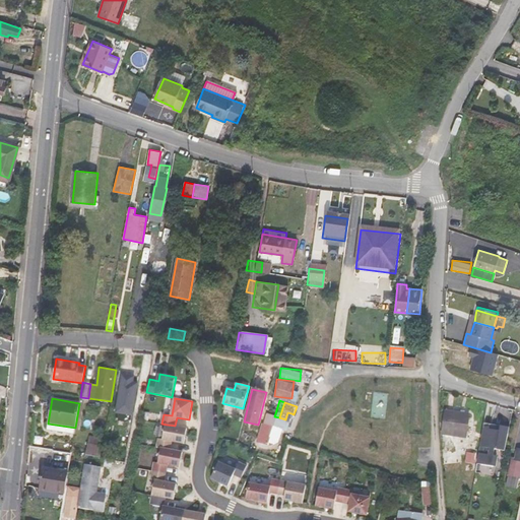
[(470,413),(445,410),(442,434),(466,438),(470,413)]
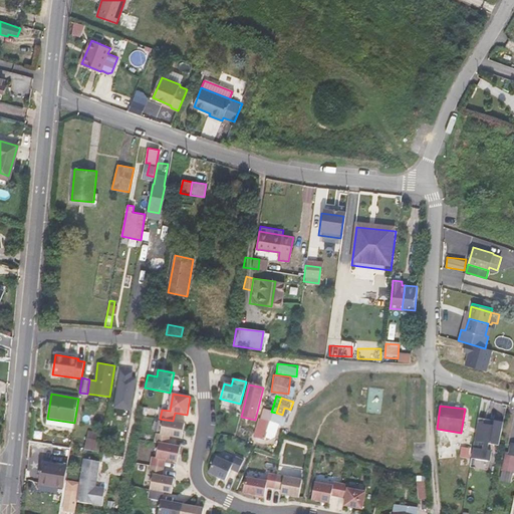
[(284,423),(288,409),(284,408),(282,415),(280,422),(284,423)]
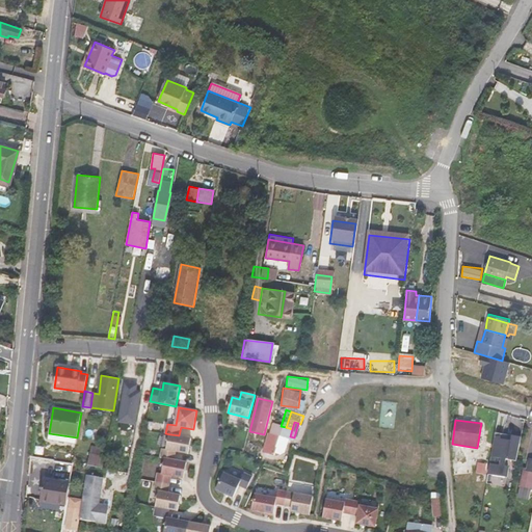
[(277,455),(286,427),(281,426),(273,423),(265,452),(277,455)]
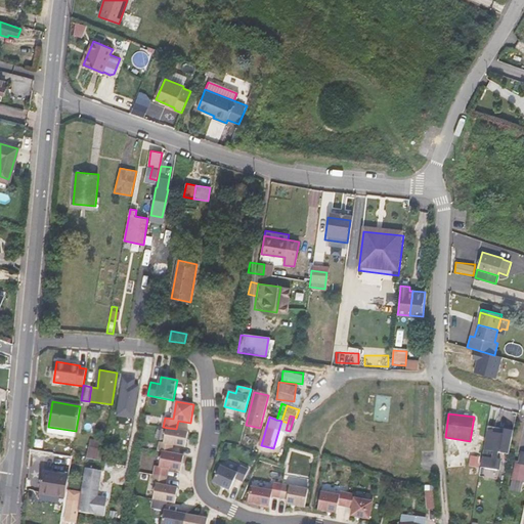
[(288,423),(281,421),(273,448),(273,449),(280,445),(286,430),(288,423)]
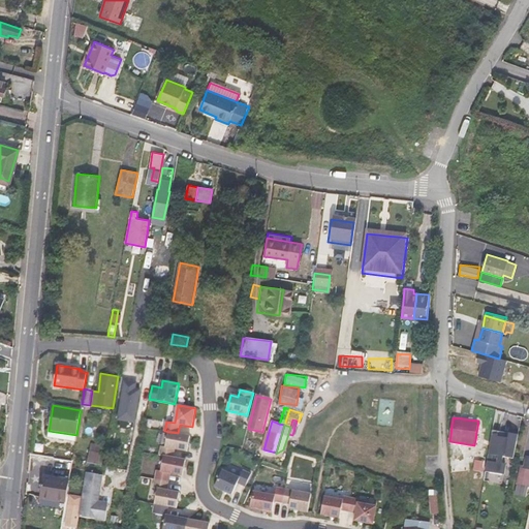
[(191,436),(178,433),(169,432),(166,446),(162,445),(160,455),(164,456),(174,458),(175,448),(188,452),(191,436)]
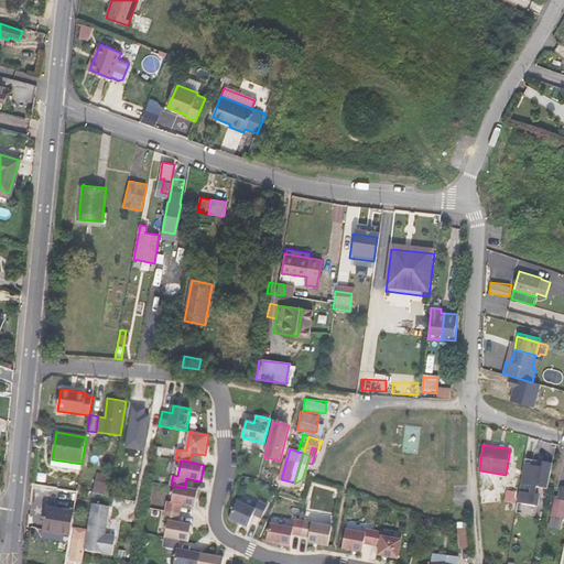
[(533,462),(525,461),(521,484),(533,485),(532,492),(520,491),(519,502),(538,505),(540,494),(535,494),(538,486),(548,487),(552,467),(532,465),(533,462)]
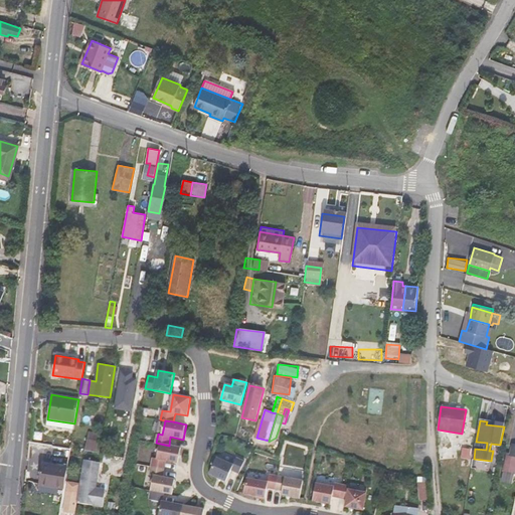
[(88,439),(102,442),(104,434),(89,431),(88,439)]
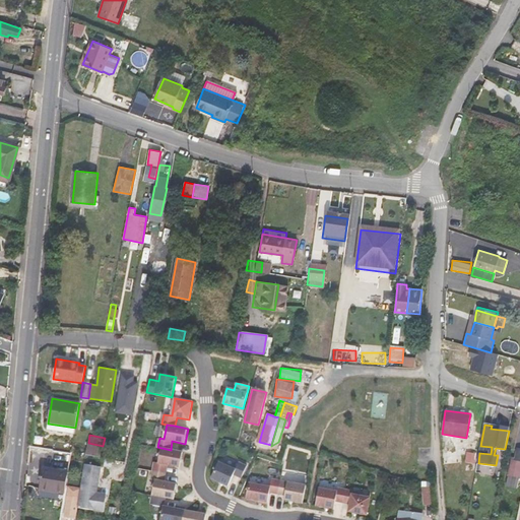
[(450,437),(443,438),(444,450),(451,449),(450,437)]
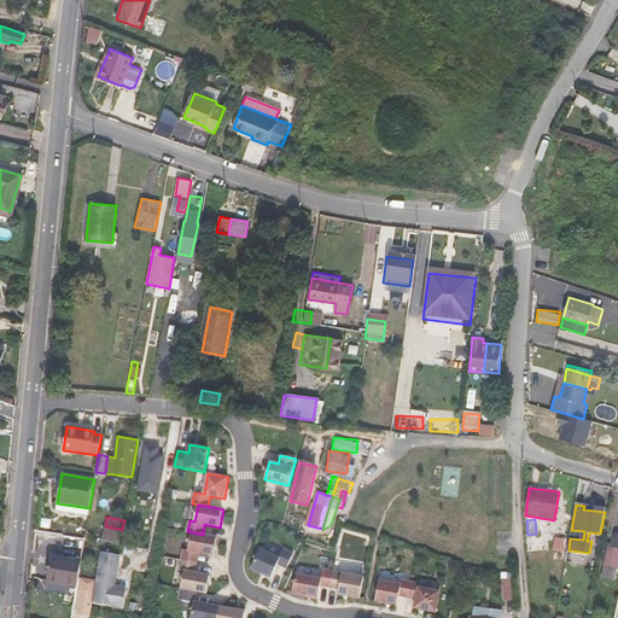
[(101,540),(120,543),(122,530),(105,526),(101,540)]
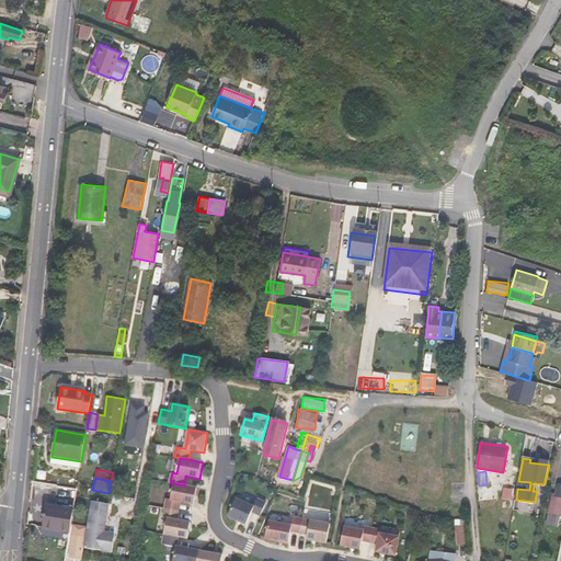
[(197,488),(184,485),(174,483),(172,500),(162,497),(161,507),(180,511),(181,502),(194,504),(197,488)]
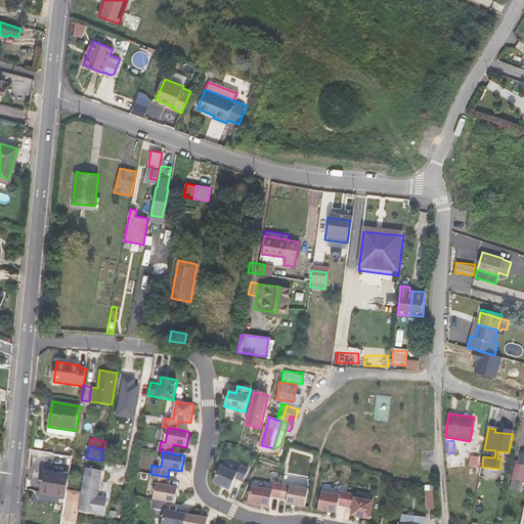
[(471,455),(470,465),(480,467),(481,457),(471,455)]
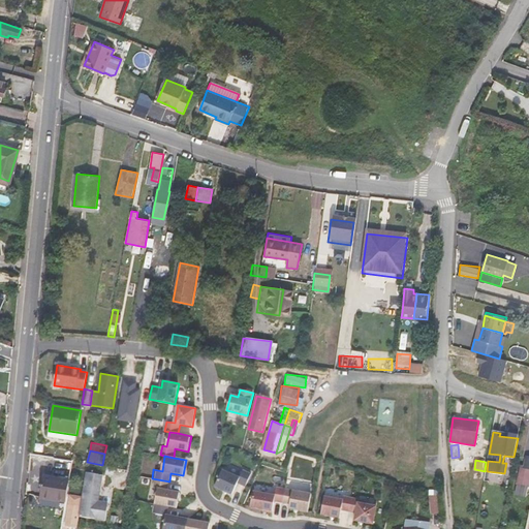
[(528,469),(521,468),(518,483),(519,483),(516,494),(525,496),(528,485),(528,469)]
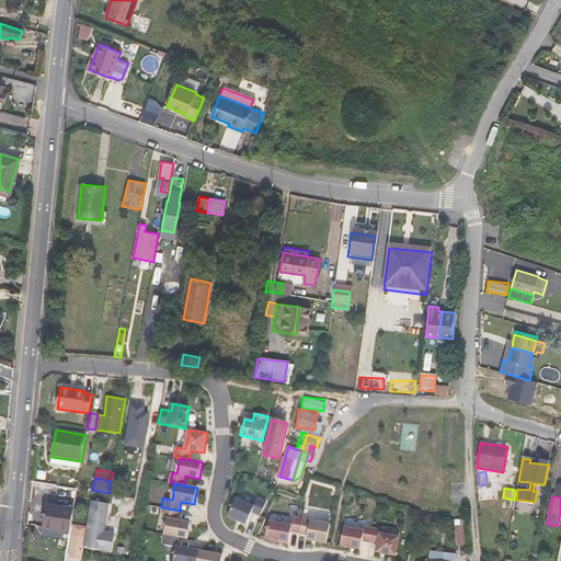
[(254,506),(237,499),(228,516),(247,524),(252,512),(261,516),(266,502),(258,499),(254,506)]
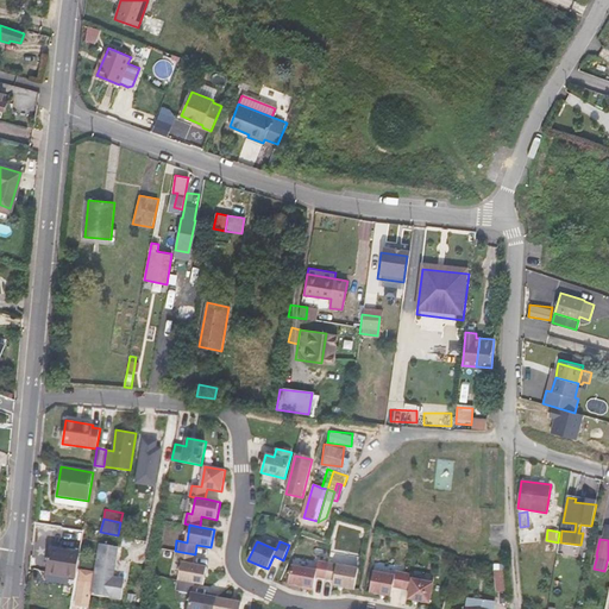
[(130,548),(100,544),(92,596),(110,598),(114,570),(125,571),(130,548)]
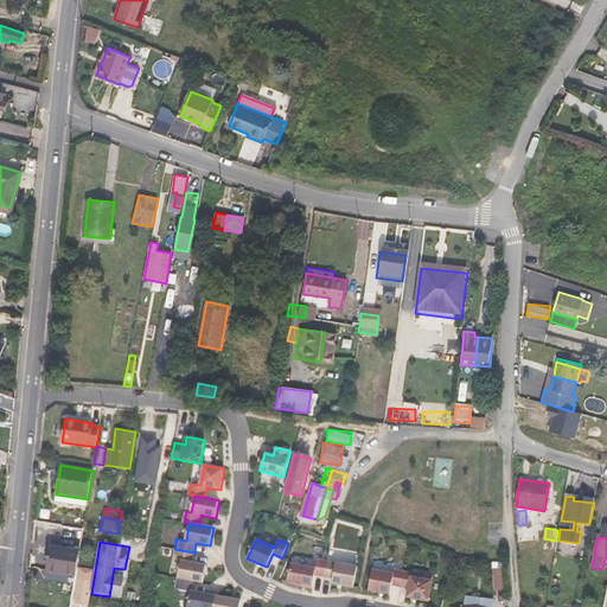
[(61,574),(75,576),(80,550),(50,545),(46,572),(61,574)]
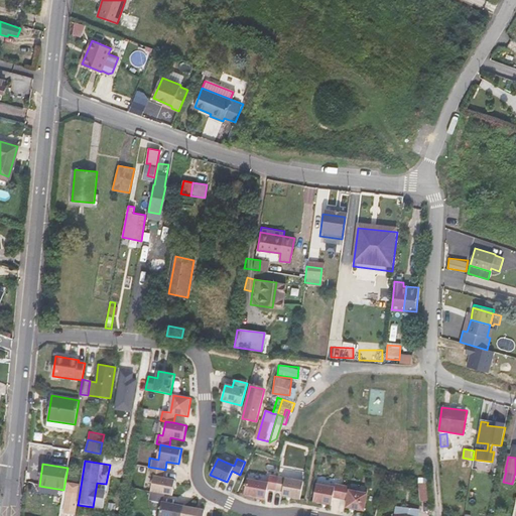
[(165,470),(148,467),(146,475),(150,476),(147,491),(164,494),(173,496),(175,481),(163,478),(165,470)]
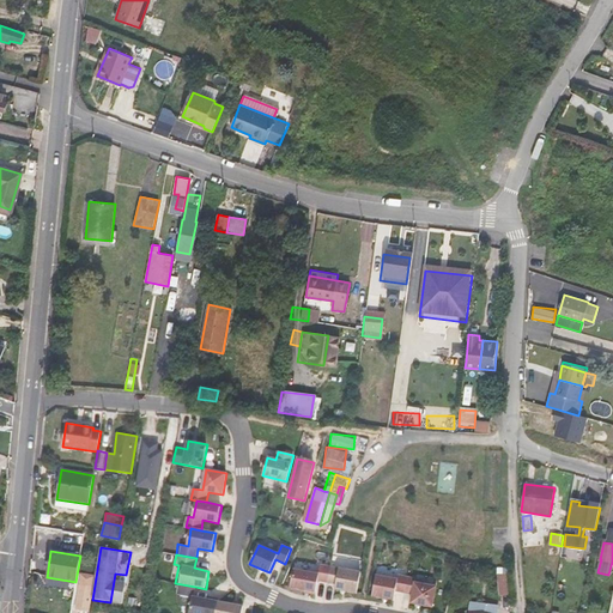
[(319,574),(293,569),(291,587),(316,592),(319,580),(328,582),(331,566),(321,564),(319,574)]
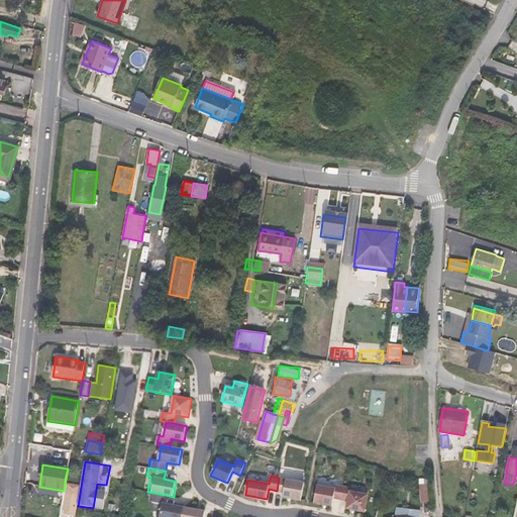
[(304,483),(279,478),(277,491),(284,492),(283,497),(301,500),(304,483)]
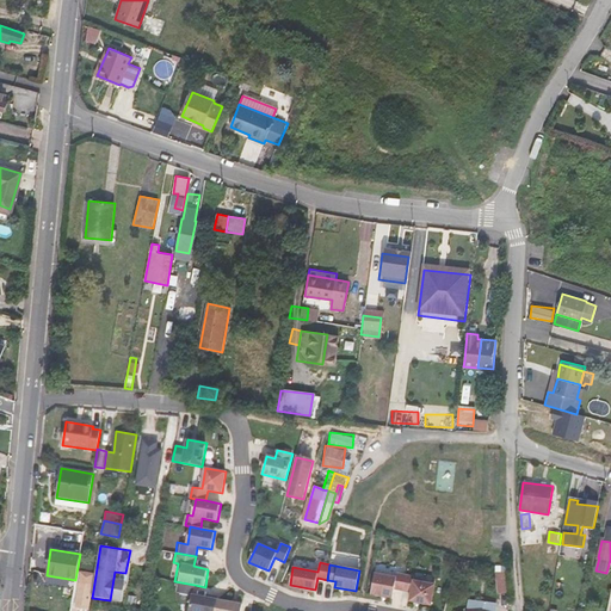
[(78,586),(91,587),(92,572),(80,571),(78,586)]
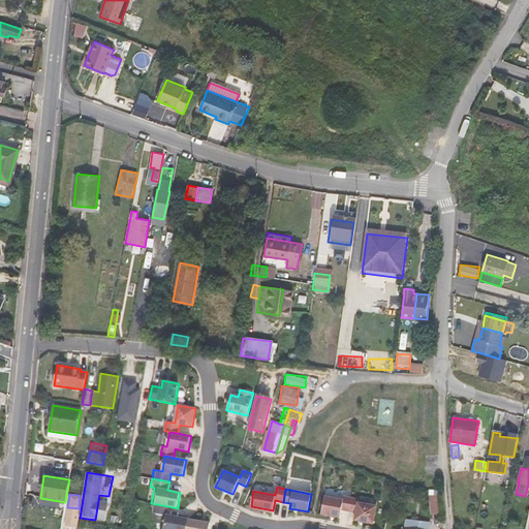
[(428,514),(437,512),(435,494),(426,495),(428,514)]
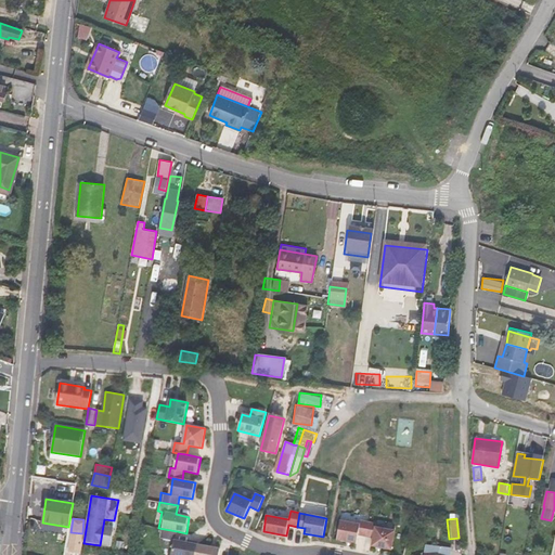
[(366,536),(369,521),(361,520),(360,524),(340,520),(337,540),(357,543),(359,534),(366,536)]
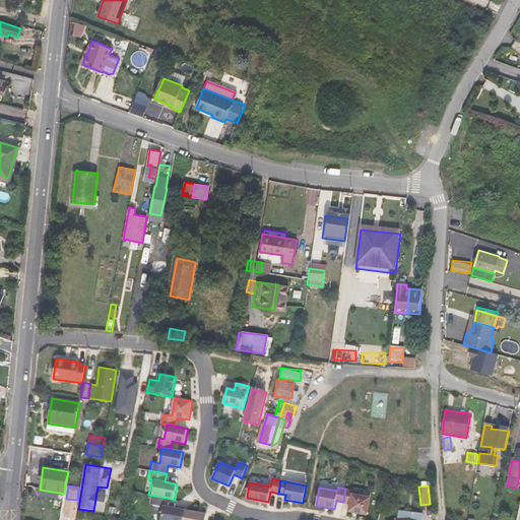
[(353,491),(345,489),(343,502),(350,504),(348,511),(368,515),(371,497),(352,494),(353,491)]
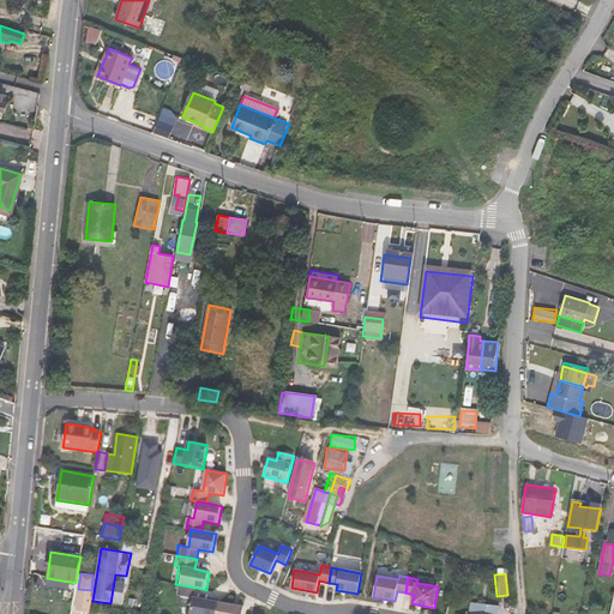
[(196,588),(175,584),(174,595),(188,597),(185,613),(216,613),(218,602),(194,599),(196,588)]
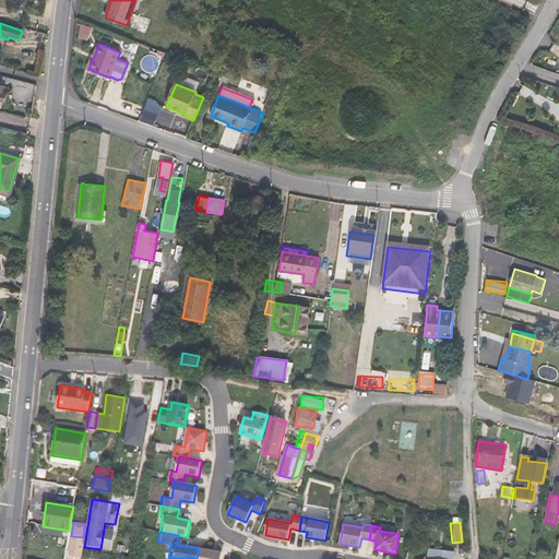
[(221,558),(222,552),(199,548),(197,558),(221,558)]
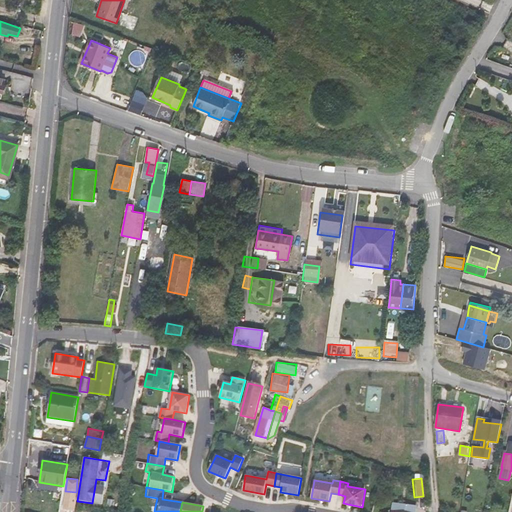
[(414,511),(416,505),(393,503),(391,511),(414,511)]
